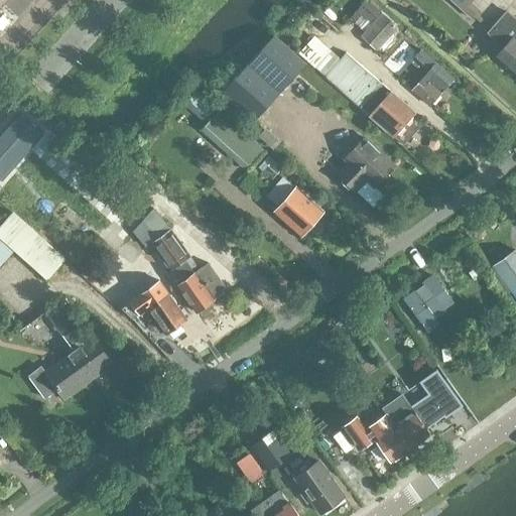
[(376,51),(397,28),(367,0),(366,0),(350,18),(364,32),(360,36),(376,51)]
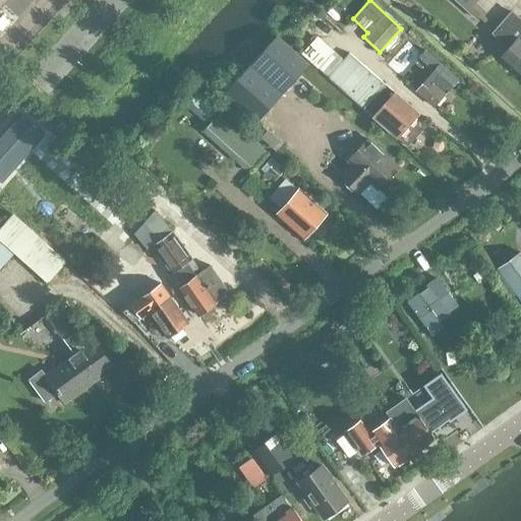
[(454,0),(477,19),(486,9),(476,0),(454,0)]
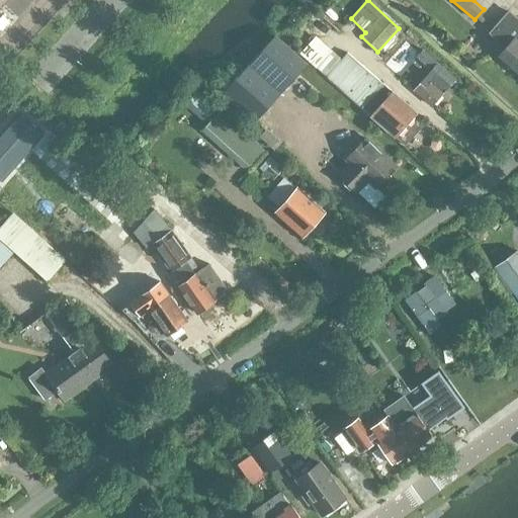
[(517,18),(509,10),(490,32),(506,48),(498,57),(517,75),(517,18)]
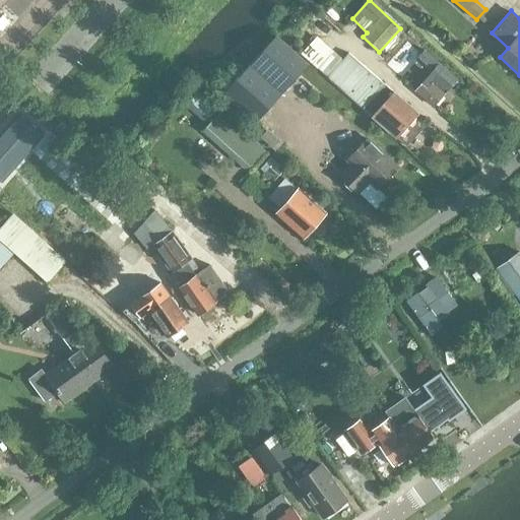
[(255,122),(307,64),(277,37),(224,94),(255,122)]
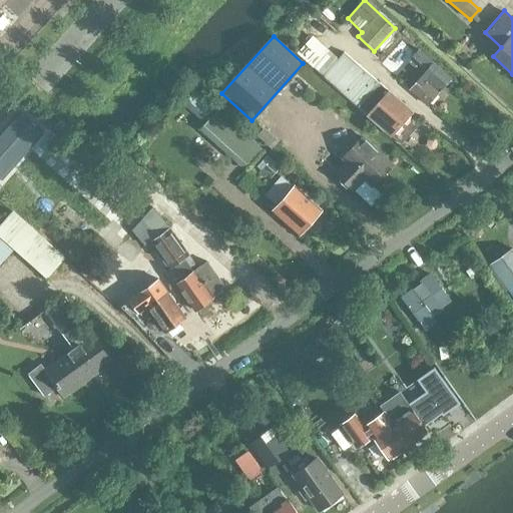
[(383,60),(396,72),(413,53),(401,42),(383,60)]
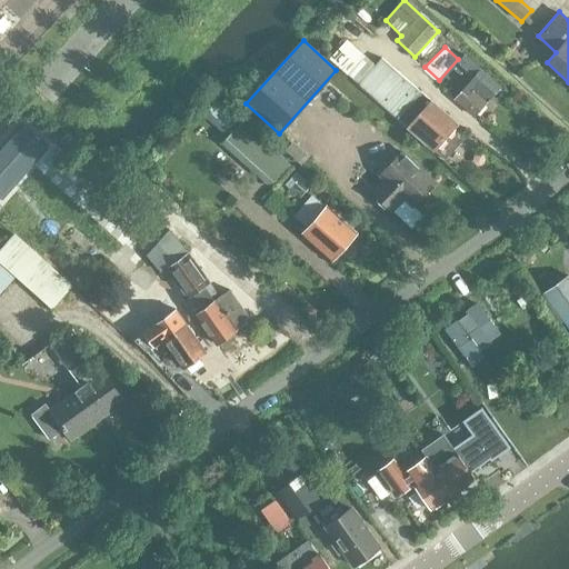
[(457,125),(381,58),(358,85),(433,151),(457,125)]
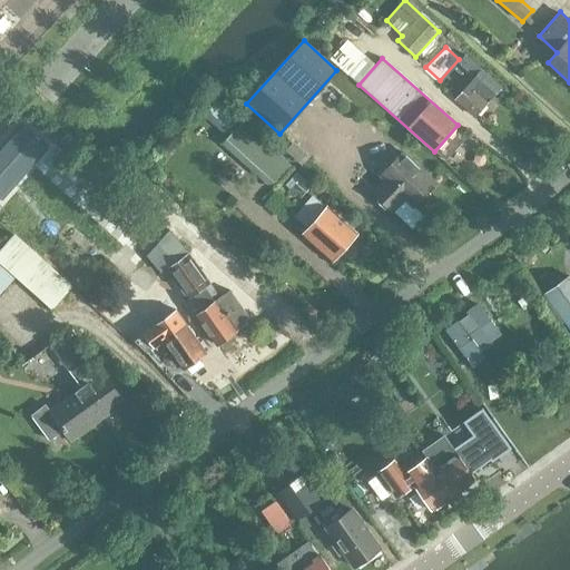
[(454,99),(464,108),(473,116),(500,86),(468,58),(458,69),(471,80),(454,99)]
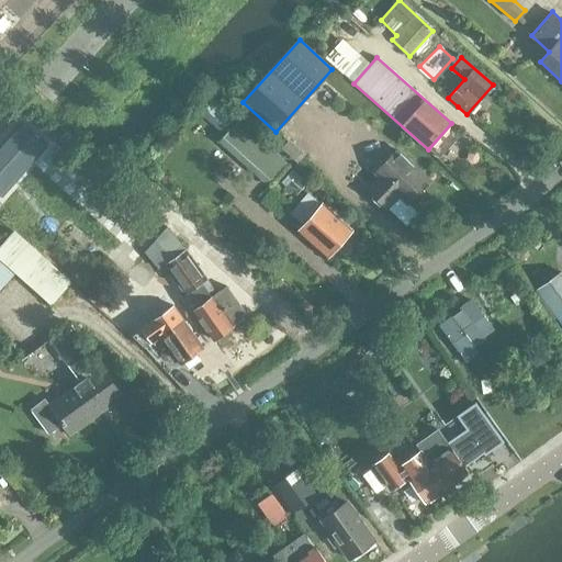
[(213,101),(204,111),(225,130),(234,119),(213,101)]
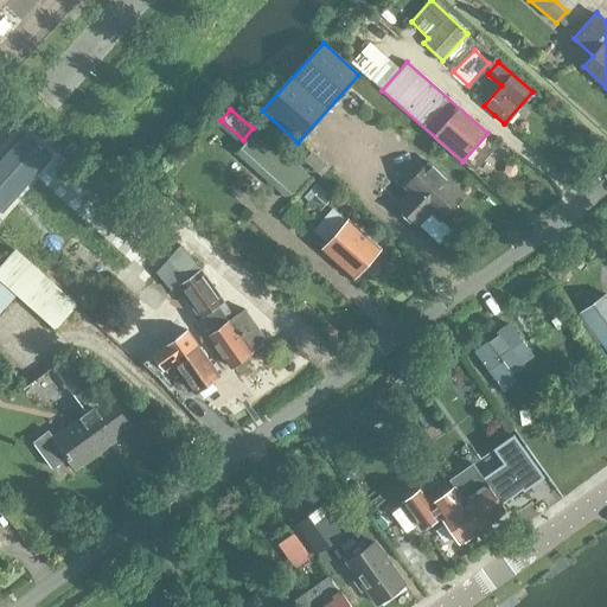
[(0,210),(1,211),(50,157),(21,132),(0,155),(0,210)]
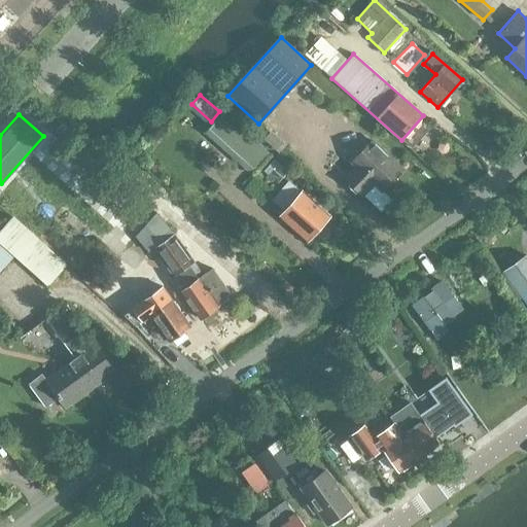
[(222,114),(208,130),(255,172),(270,155),(222,114)]
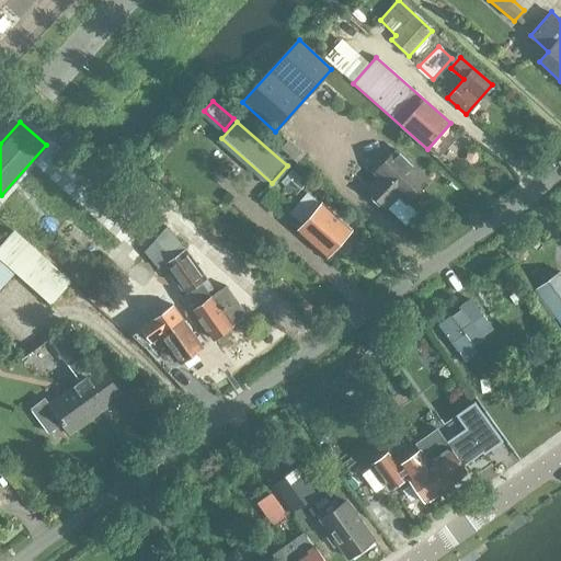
[(405,202),(427,180),(397,151),(376,173),(379,176),(368,189),(386,206),(398,194),(405,202)]
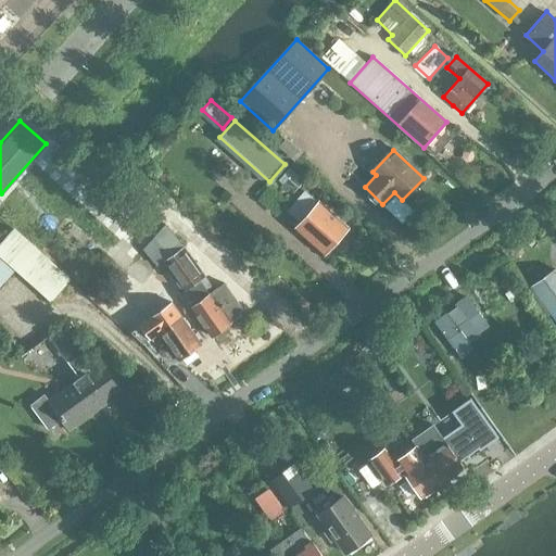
[(303,182),(289,169),(278,181),(292,194),(303,182)]
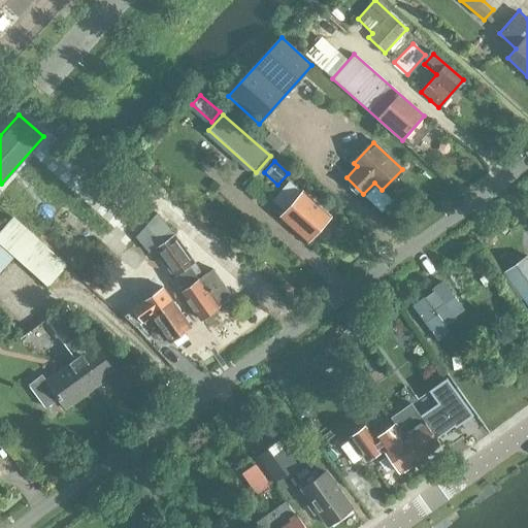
[(307,242),(331,217),(302,192),(301,193),(289,182),(275,197),(288,208),(279,218),(307,242)]
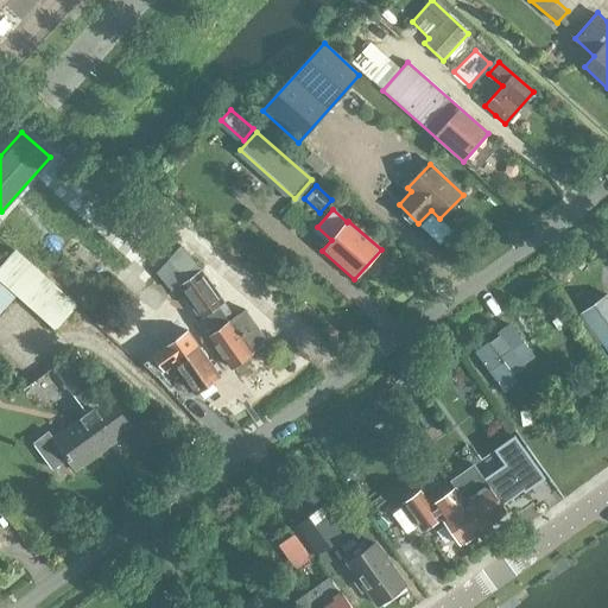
[(230,367),(267,341),(245,309),(228,321),(225,316),(230,312),(201,270),(179,246),(156,272),(171,291),(177,286),(201,320),(201,318),(204,323),(210,320),(217,330),(208,336),(230,367)]
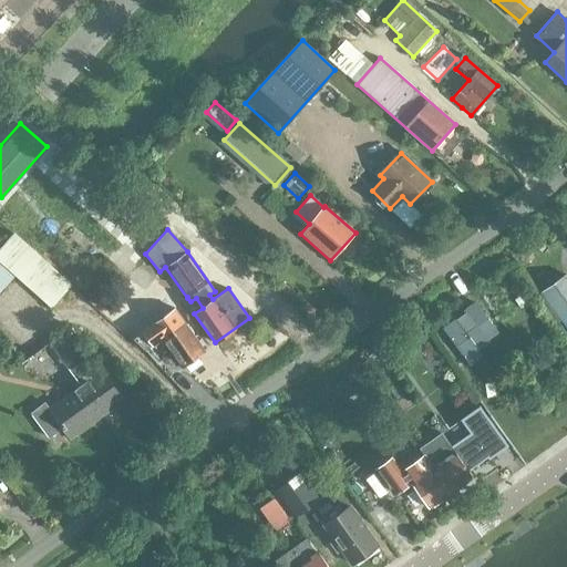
[(70,284),(13,233),(0,247),(0,289),(16,274),(51,306),(69,286),(70,284)]
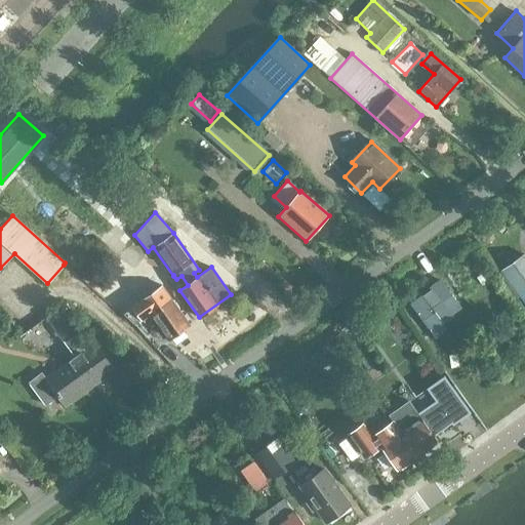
[(499,267),(524,301),(524,252),(523,250),(499,267)]
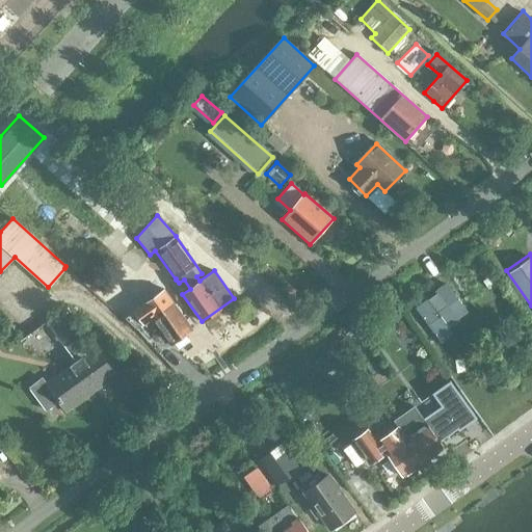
[(444,321),(463,308),(446,284),(436,291),(448,307),(439,314),(428,300),(417,309),(441,342),(452,333),(444,321)]
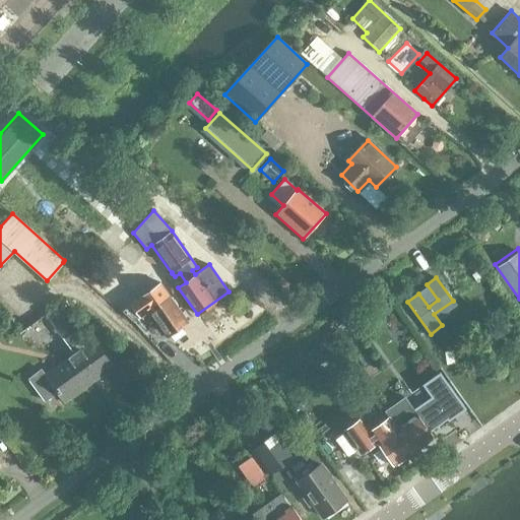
[(159,282),(121,311),(133,322),(148,311),(167,336),(187,321),(159,282)]
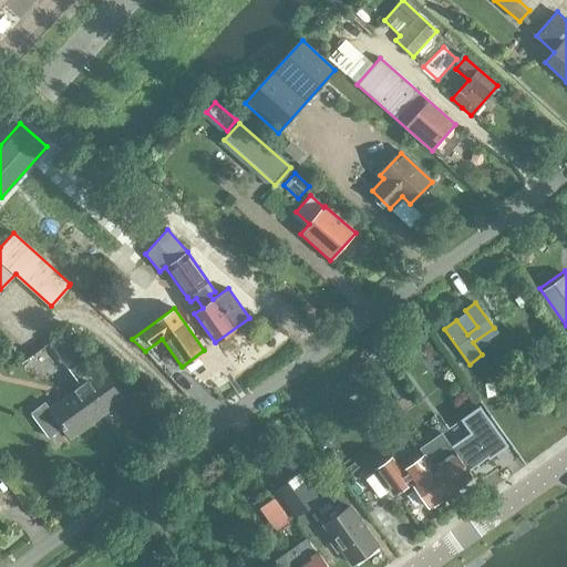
[(79,387),(50,408),(45,402),(32,412),(49,437),(62,429),(69,439),(75,434),(76,435),(91,425),(90,423),(109,410),(113,416),(129,405),(69,328),(48,343),(79,387)]
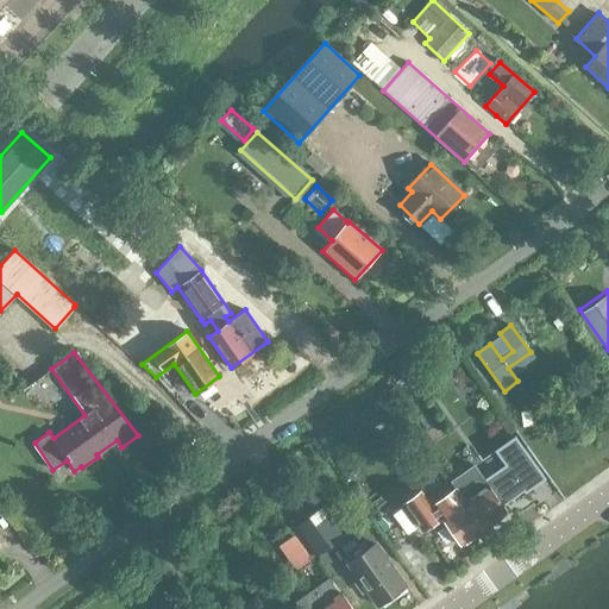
[(451,482),(456,489),(484,529),(508,512),(503,506),(523,490),(526,493),(545,478),(516,439),(476,468),(473,465),(451,482)]
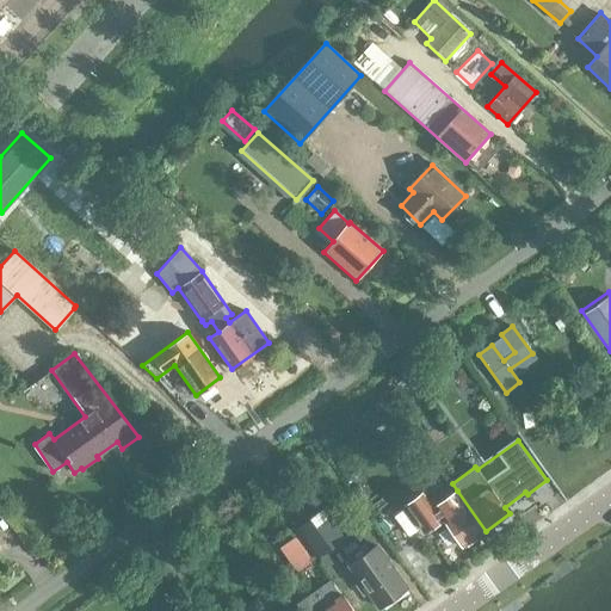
[(462,548),(486,531),(457,491),(433,507),(462,548)]
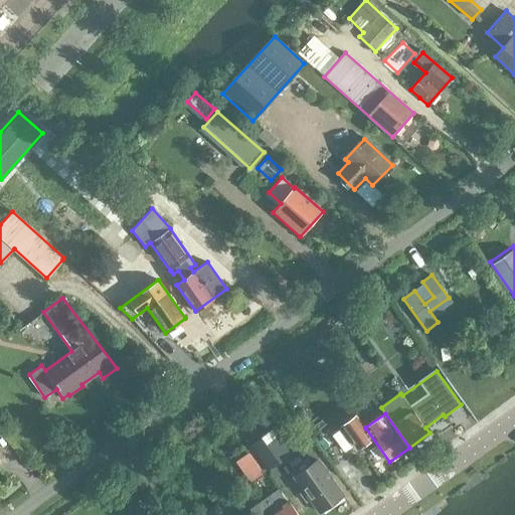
[(357,448),(369,439),(353,417),(341,425),(357,448)]
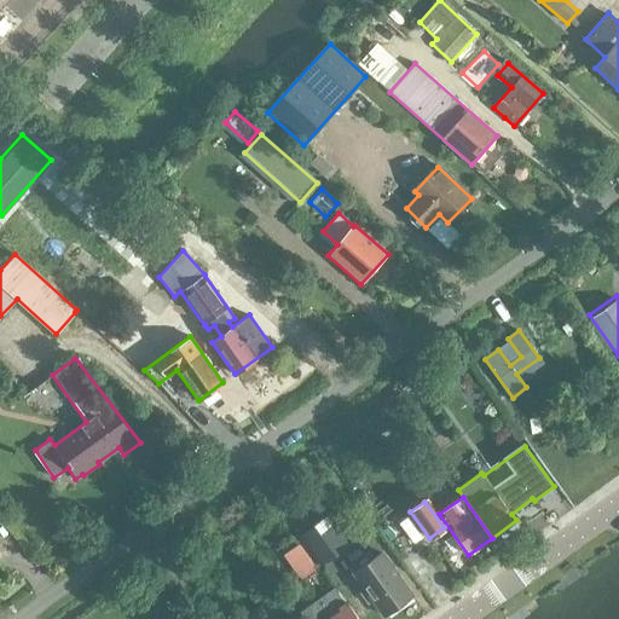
[(319,566),(342,550),(325,526),(302,542),(319,566)]
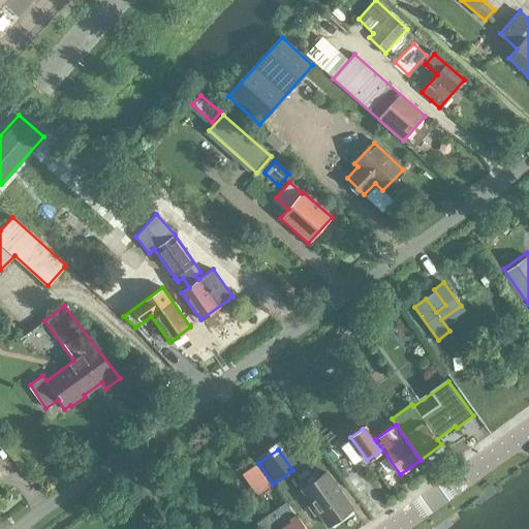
[(185,470),(196,462),(189,452),(178,459),(185,470)]
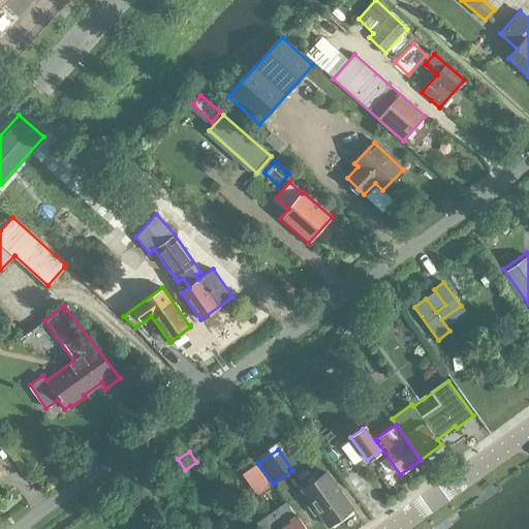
[(327,472),(303,490),(312,502),(307,505),(315,517),(319,512),(330,527),(352,509),(327,472)]
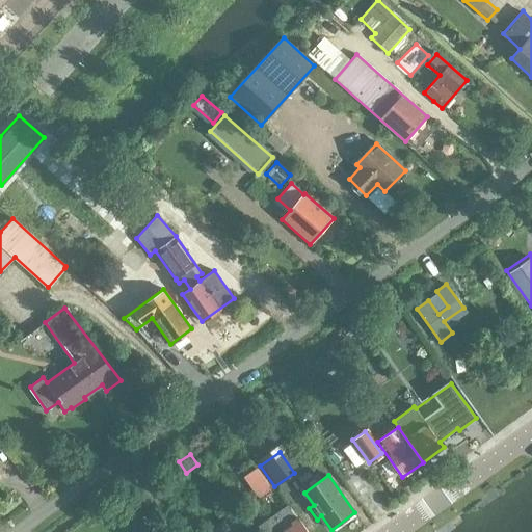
[(288,506),(258,526),(261,531),(308,531),(297,517),(289,505),(288,506)]
